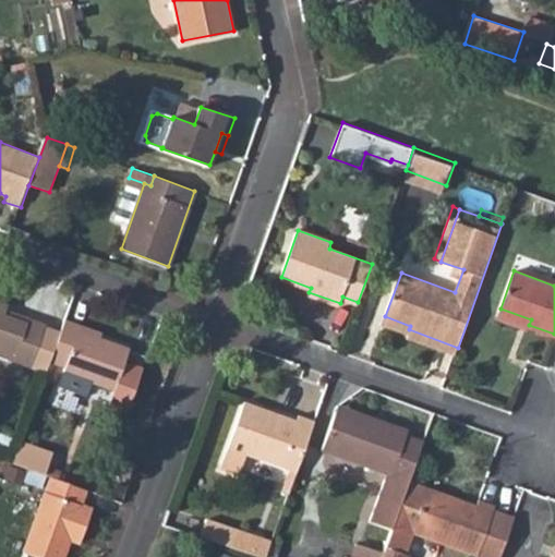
[(0,354),(29,365),(46,324),(29,317),(27,323),(5,315),(7,310),(9,304),(0,301),(0,354)]
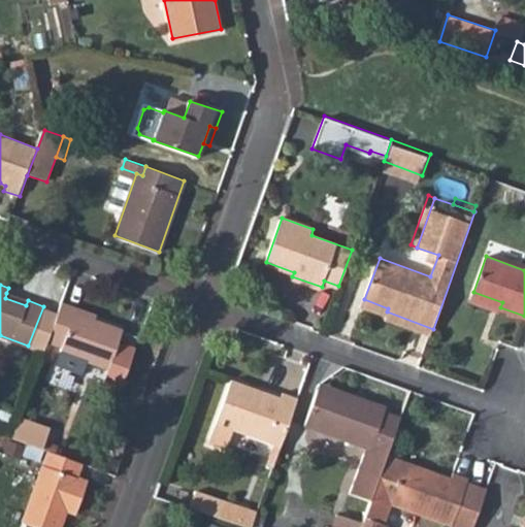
[(473,292),(469,300),(499,311),(500,307),(502,302),(473,292)]
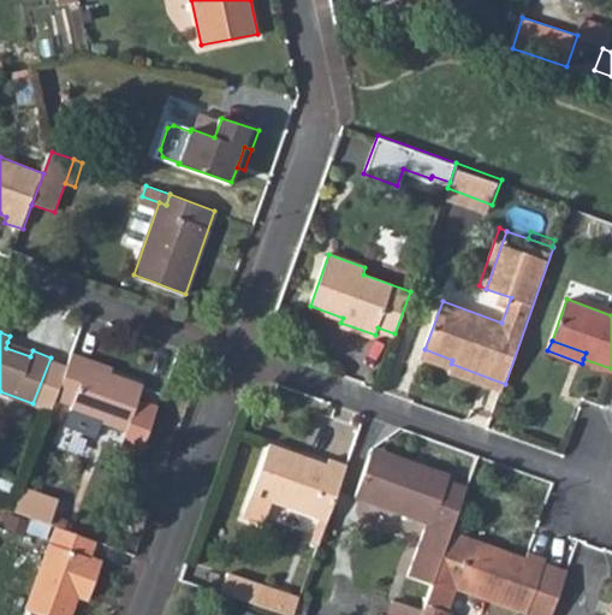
[(7,342),(6,348),(30,356),(33,350),(7,342)]
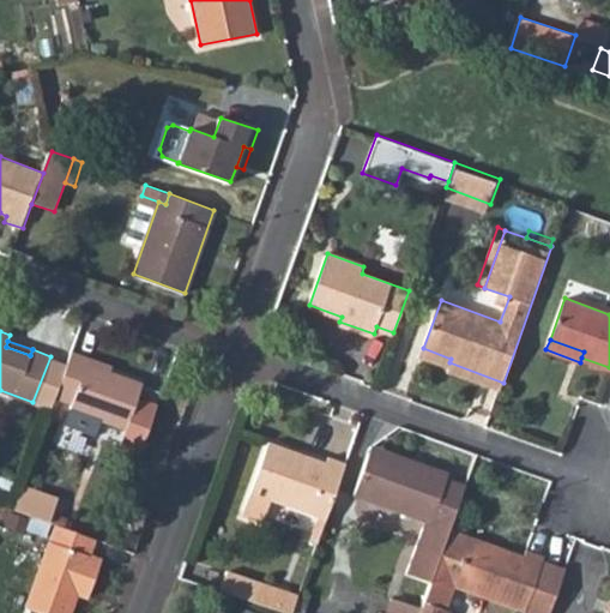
[(422,353),(450,362),(451,359),(423,348),(422,353)]
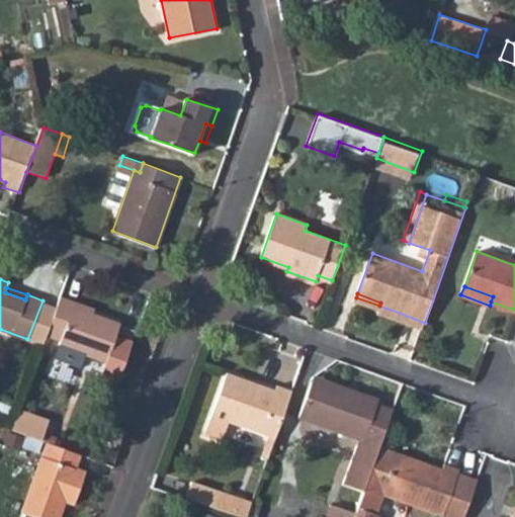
[(48,334),(62,339),(61,343),(87,352),(107,360),(120,325),(94,315),(74,308),(77,303),(61,296),(48,334)]
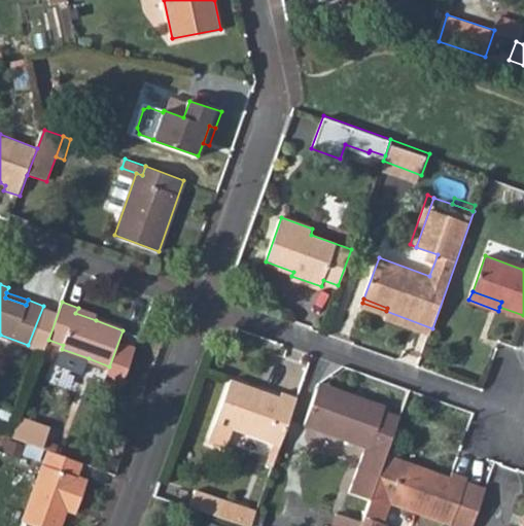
[(75,313),(96,320),(97,315),(78,308),(75,313)]
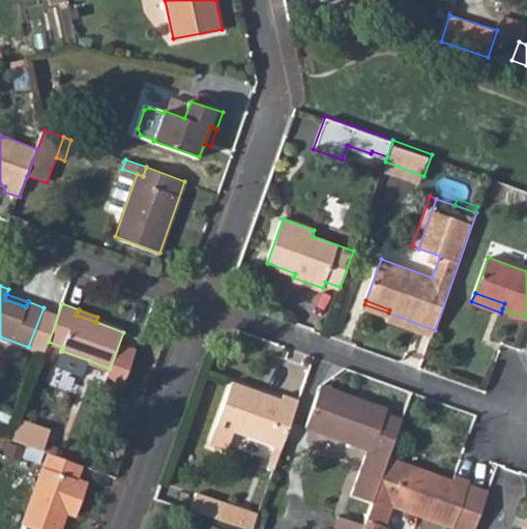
[(62,351),(57,364),(84,374),(89,360),(62,351)]
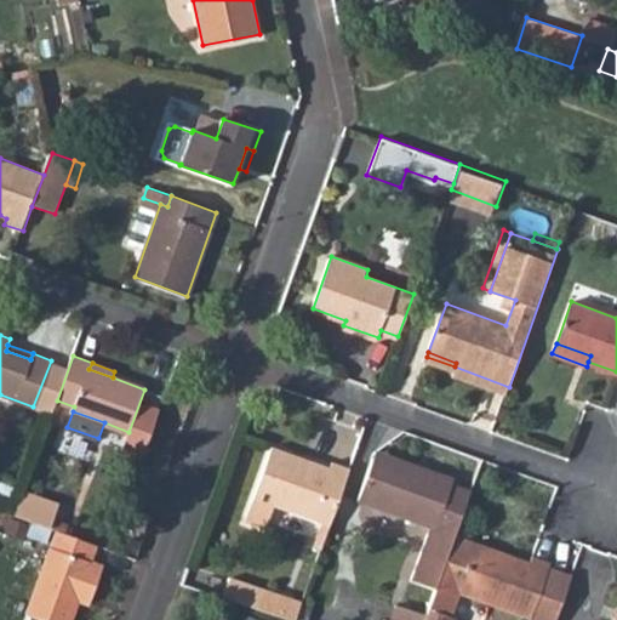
[(330,527),(350,470),(333,464),(331,470),(270,448),(246,519),(267,527),(273,506),(330,527)]
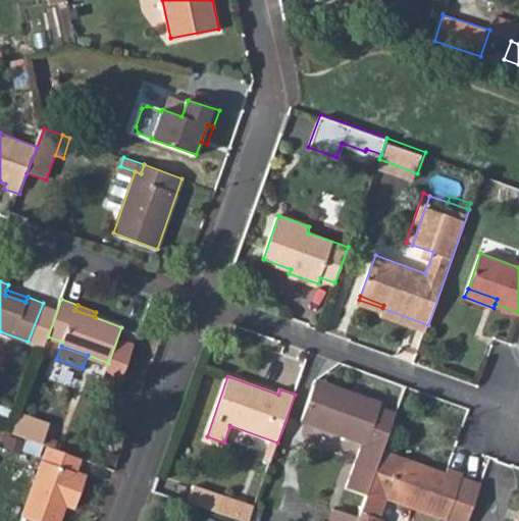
[(315,385),(343,396),(345,389),(317,379),(315,385)]
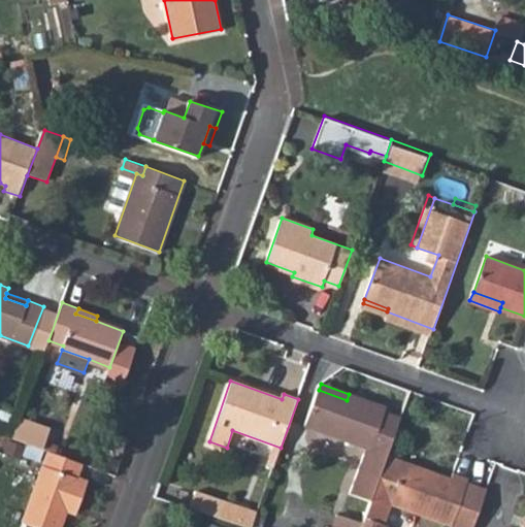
[(319,390),(305,425),(368,447),(352,494),(371,501),(372,498),(388,455),(401,418),(386,413),(387,407),(349,394),(347,400),(319,390)]
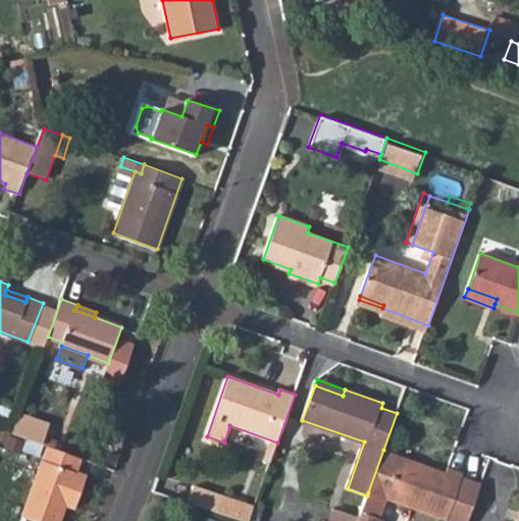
[(12,432),(45,445),(48,435),(53,423),(20,411),(12,432)]
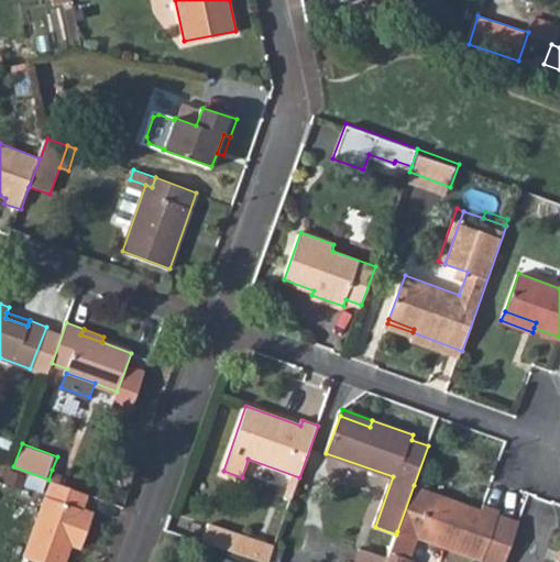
[(48,480),(52,481),(61,484),(64,474),(52,470),(48,480)]
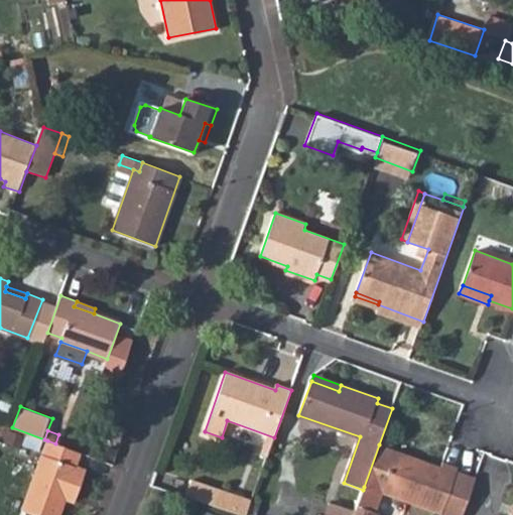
[(47,440),(22,510),(37,514),(59,514),(66,499),(75,502),(86,470),(78,467),(83,453),(55,443),(47,440)]
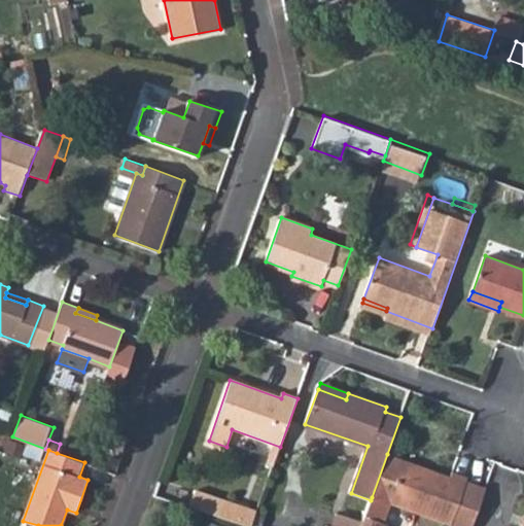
[(372,497),(390,503),(455,525),(474,525),(487,490),(466,483),(468,478),(454,472),(452,477),(387,454),(372,497)]
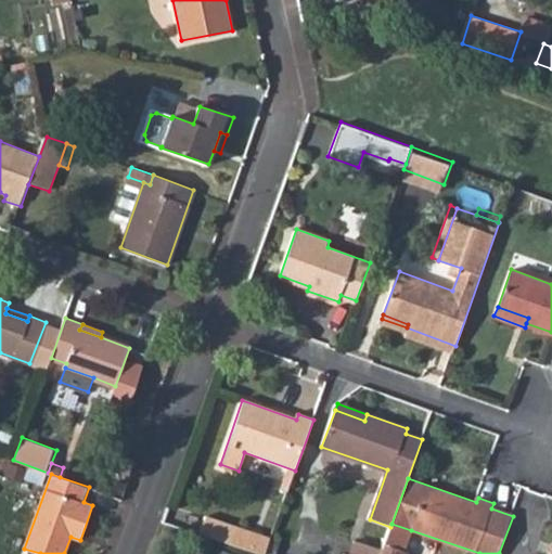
[(384,545),(403,552),(411,530),(392,524),(390,527),(384,545)]
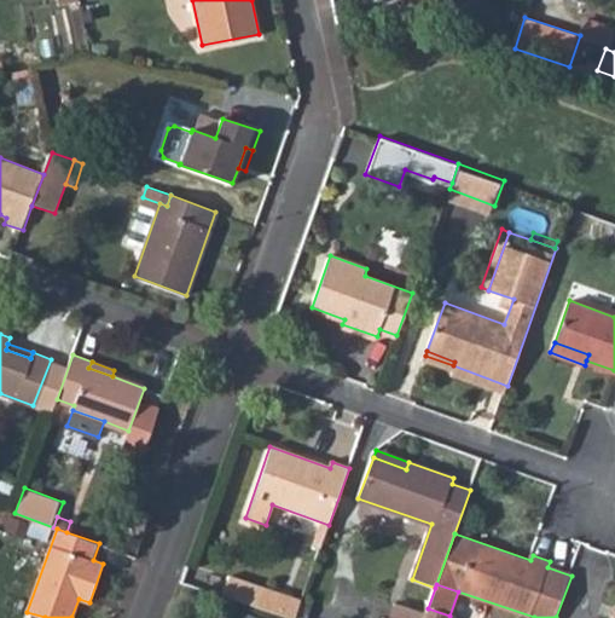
[(260,608),(290,617),(296,617),(302,602),(267,590),(260,608)]
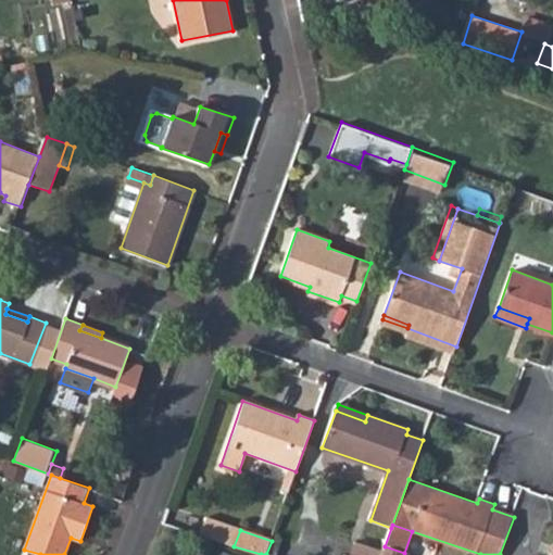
[(361,554),(380,554),(382,551),(365,545),(361,554)]
